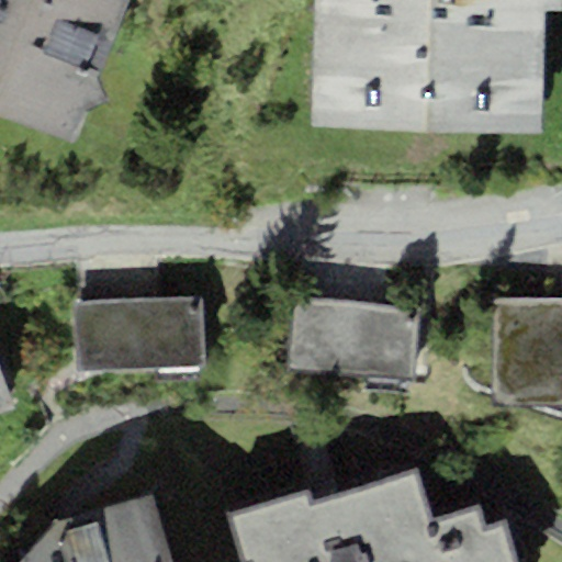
[(130,0),(0,0),(0,113),(72,142),(88,104),(105,98),(98,80),(130,0)]
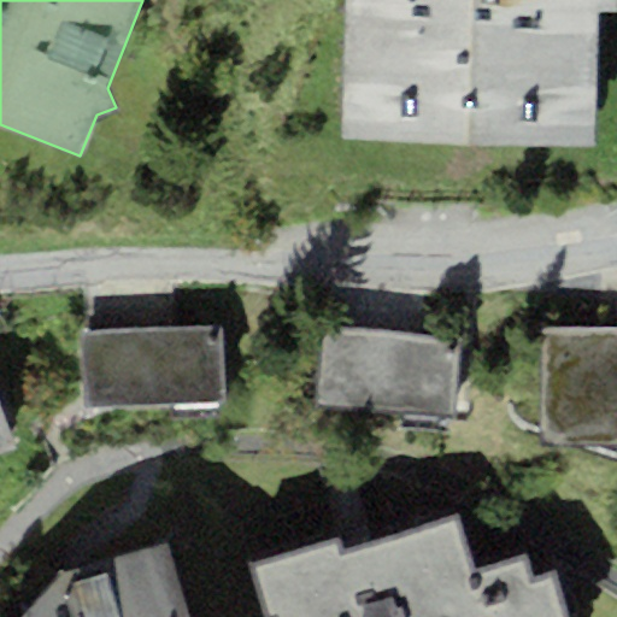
[(592,142),(595,7),(616,7),(616,0),(347,0),(345,136),(592,142)]
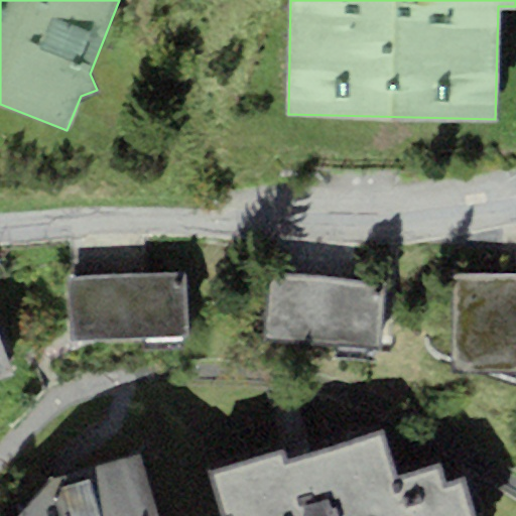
[(69,275),(71,339),(188,335),(186,271),(69,275)]
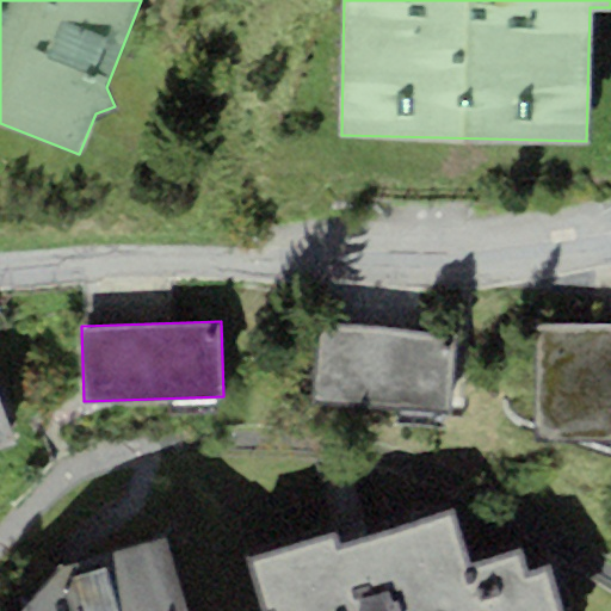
[(538,438),(610,438),(610,328),(539,328),(538,438)]
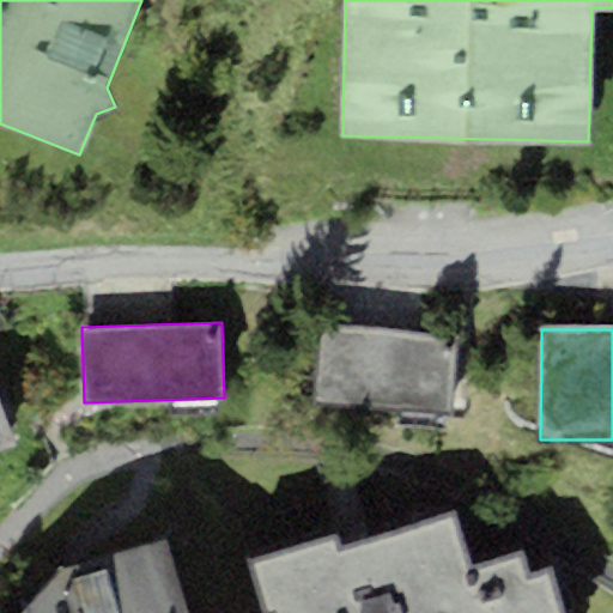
[(321,331),(316,398),(449,410),(455,341),(321,331)]
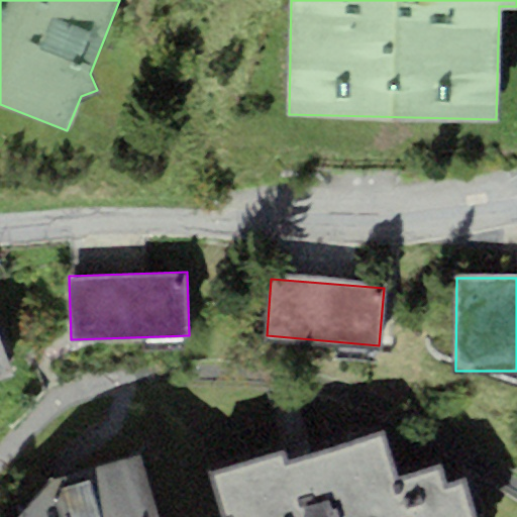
[(0,378),(12,374),(0,343),(0,378)]
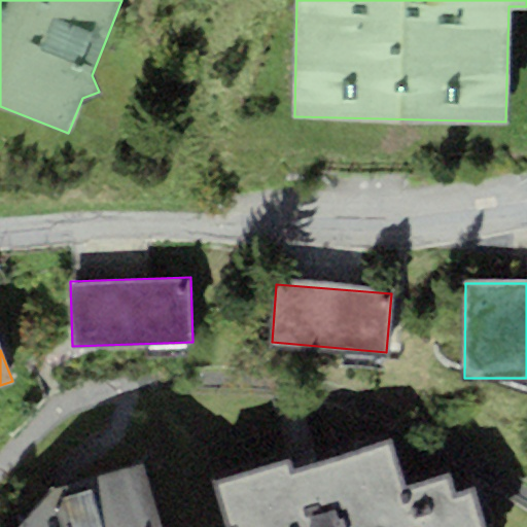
[(225,526),(233,526),(234,526),(233,526),(485,526),(476,494),(455,500),(448,477),(406,489),(390,440),(292,468),(288,457),(211,481),(225,526)]
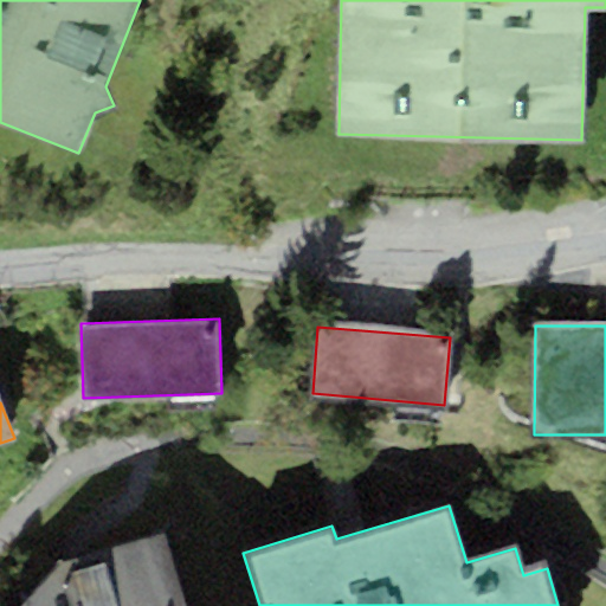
[(182,605),(162,534),(59,558),(17,605),(182,605)]
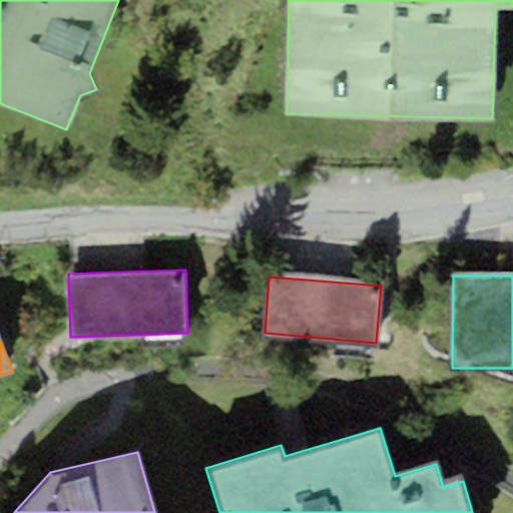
All buildings are outlined.
